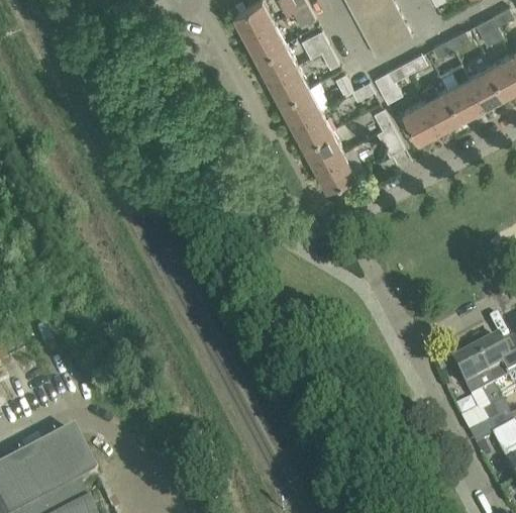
[(304,0),(292,0),(298,11),(307,6),(304,0)]
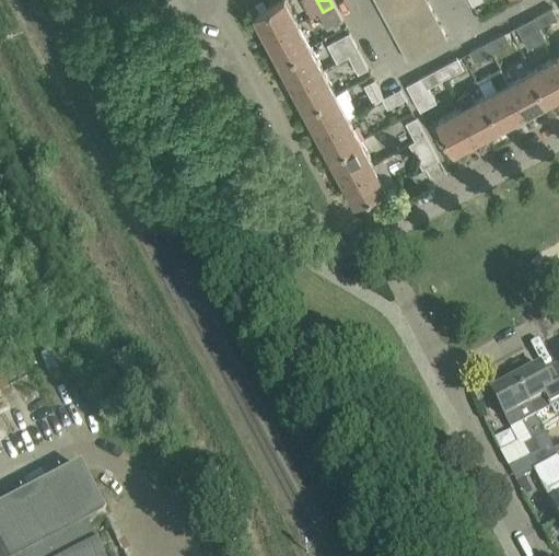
[(387,0),(381,4),(387,16),(407,6),(404,0),(387,0)]
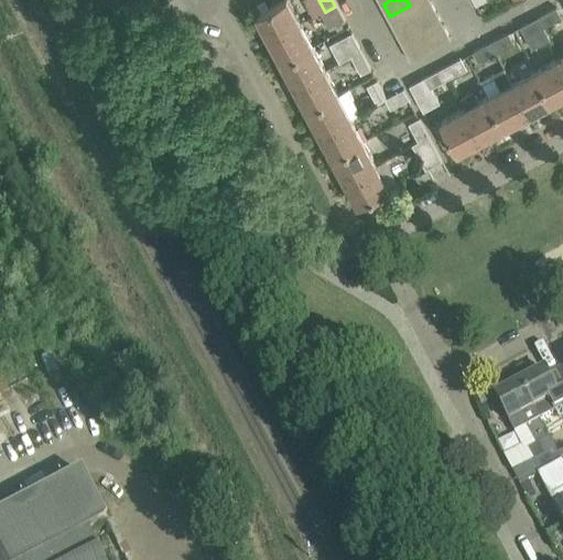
[(420,0),(410,6),(417,18),(436,7),(433,0),(420,0)]
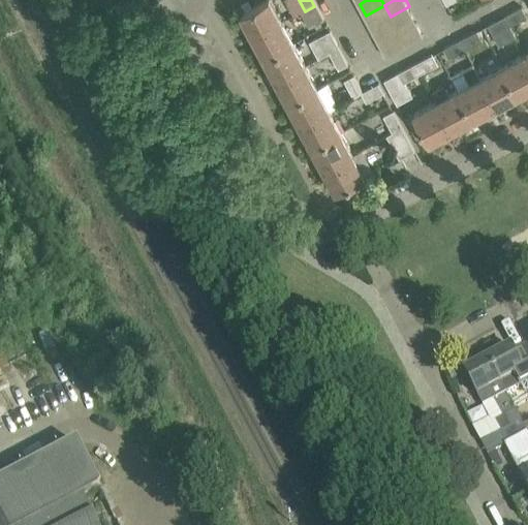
[(240,17),(251,39),(281,24),(269,1),(240,17)]
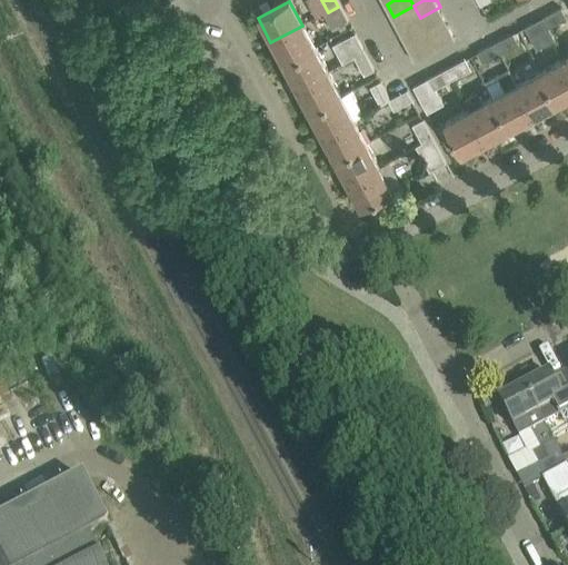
[(394,17),(400,28),(420,18),(414,6),(394,17)]
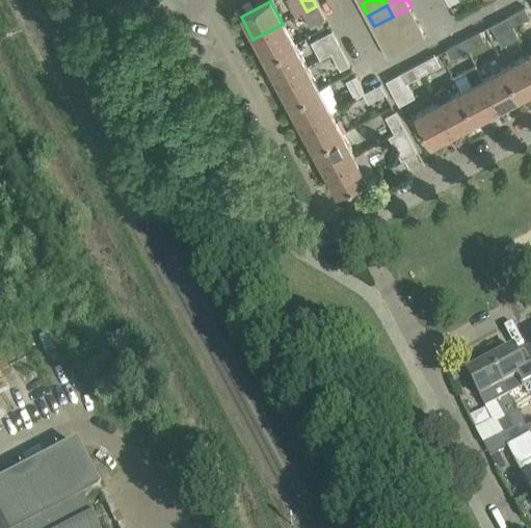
[(316,6),(307,11),(301,15),(310,30),(325,22),(316,6)]
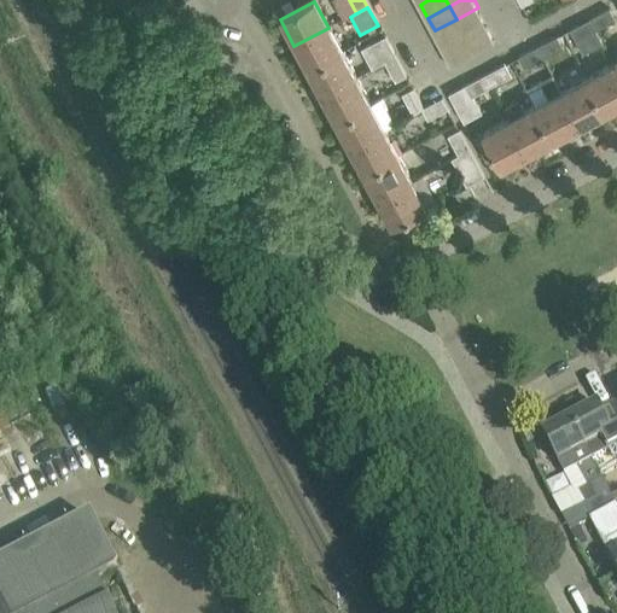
[(457,19),(464,31),(485,19),(478,7),(457,19)]
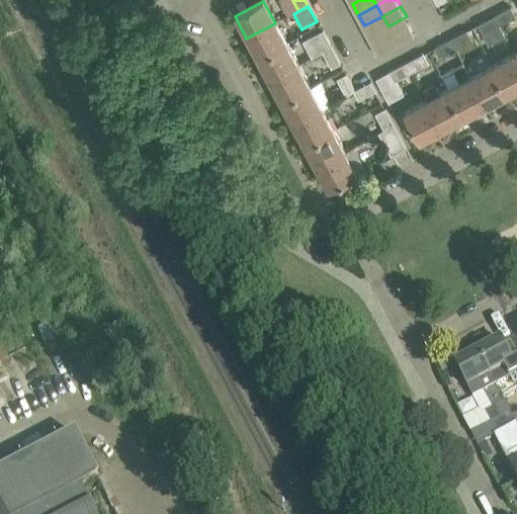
[(511,10),(494,18),(499,27),(515,19),(511,10)]
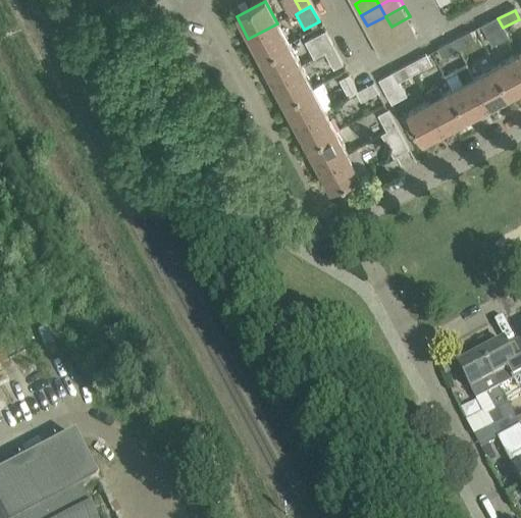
[(367,26),(373,37),(392,27),(385,16),(367,26)]
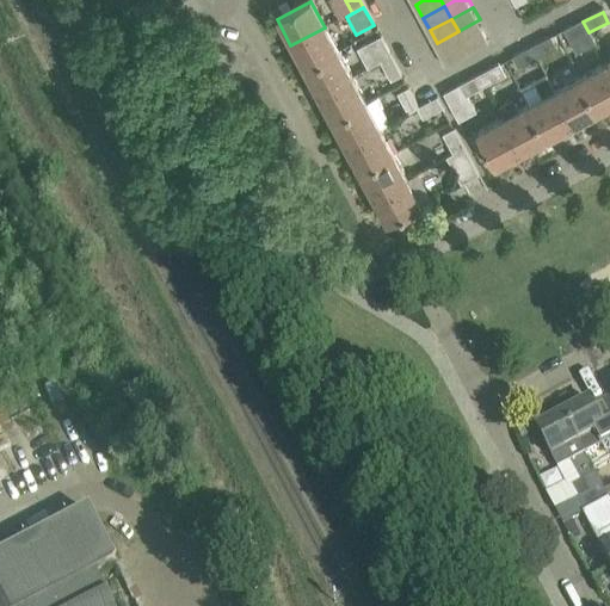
[(458,31),(464,43),(487,31),(480,19),(458,31)]
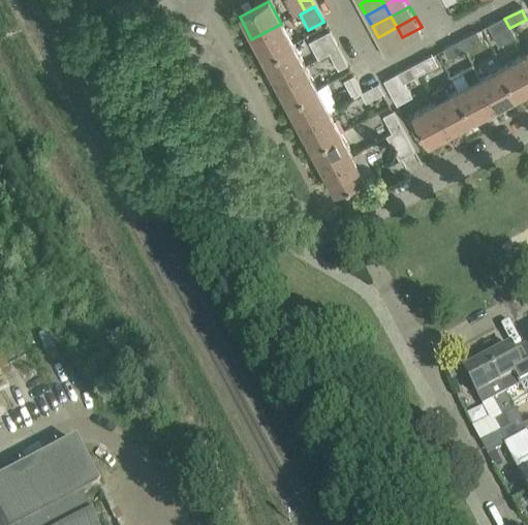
[(504,19),(487,28),(498,49),(516,40),(504,19)]
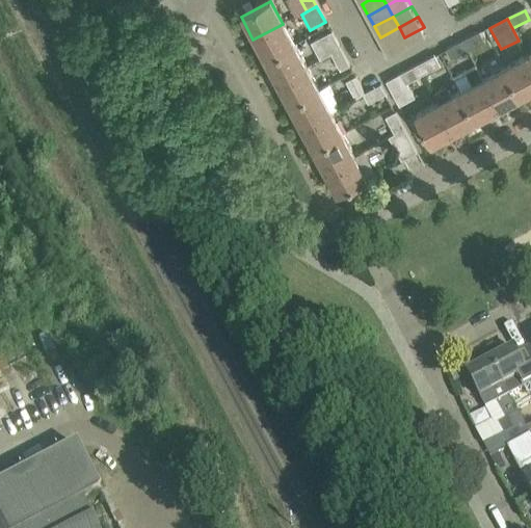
[(253,40),(265,61),(294,46),(283,24),(253,40)]
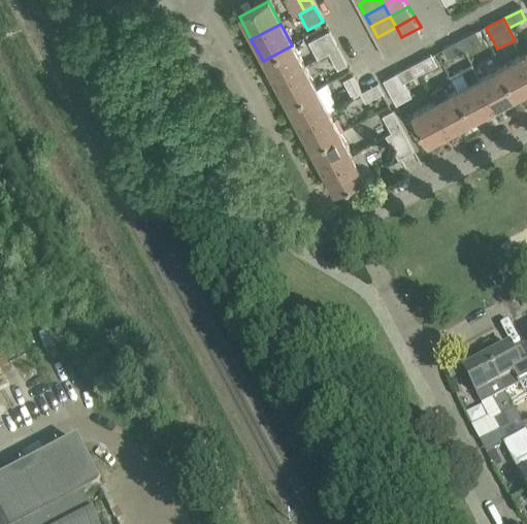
[(377,37),(383,47),(401,37),(396,27),(377,37)]
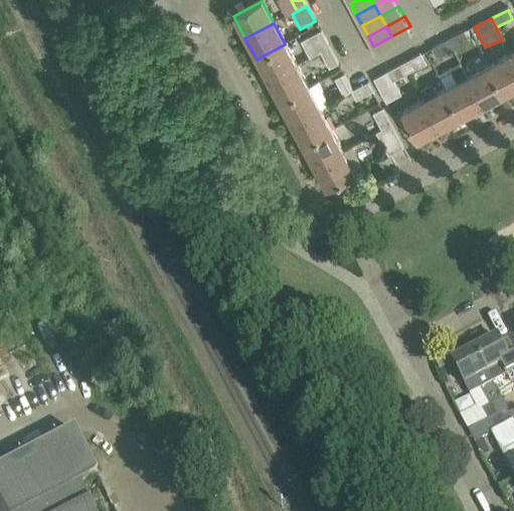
[(410,26),(391,36),(397,46),(415,36),(410,26)]
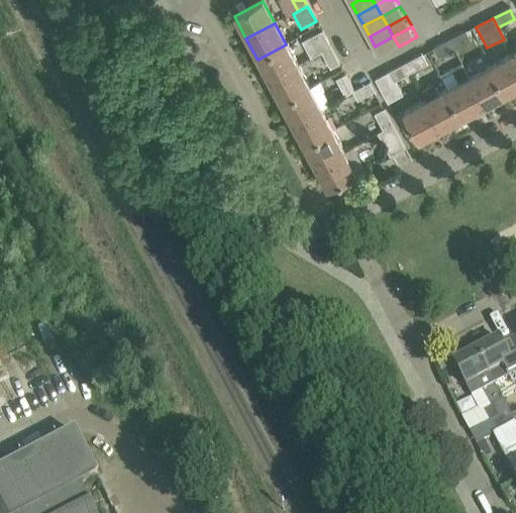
[(470,31),(452,40),(457,49),(475,41),(470,31)]
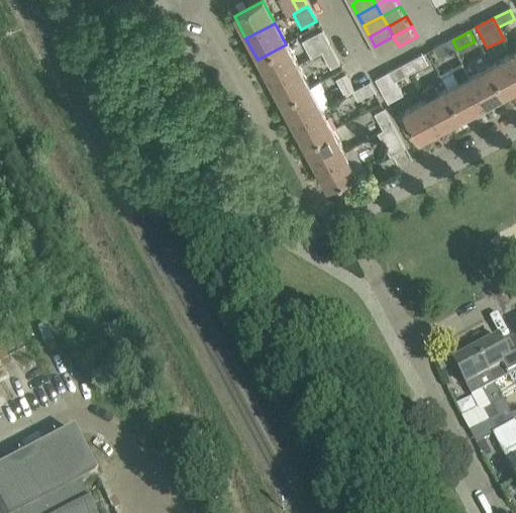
[(311,61),(323,55),(330,49),(321,32),(301,43),(311,61)]
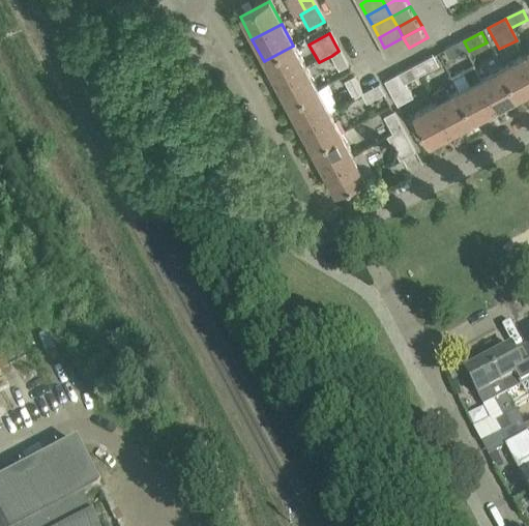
[(403,37),(384,48),(390,58),(409,48),(403,37)]
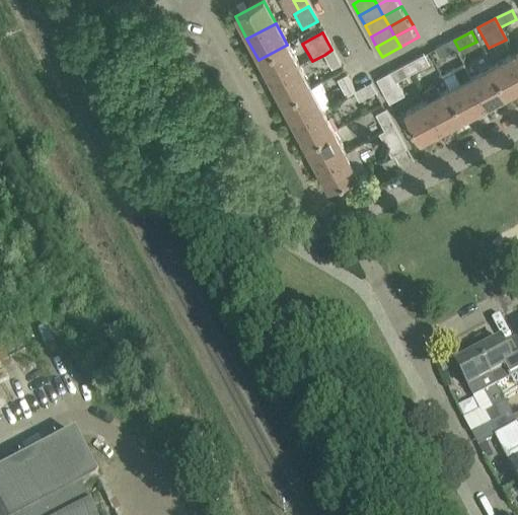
[(459,50),(454,41),(437,49),(442,59),(459,50)]
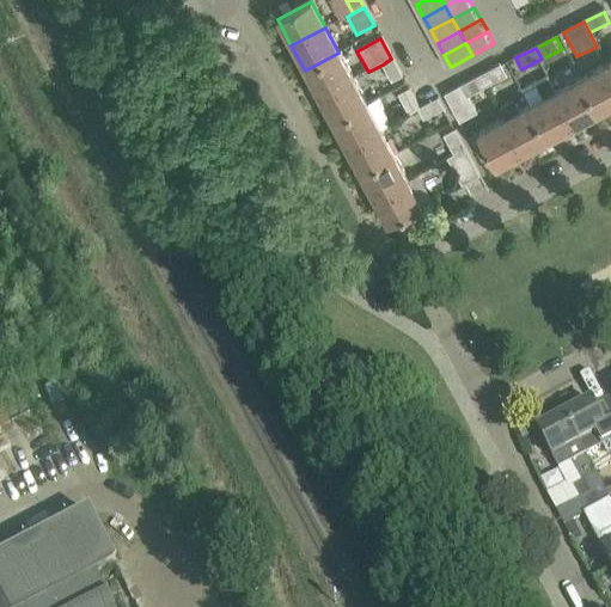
[(305,71),(318,97),(353,79),(338,53),(305,71)]
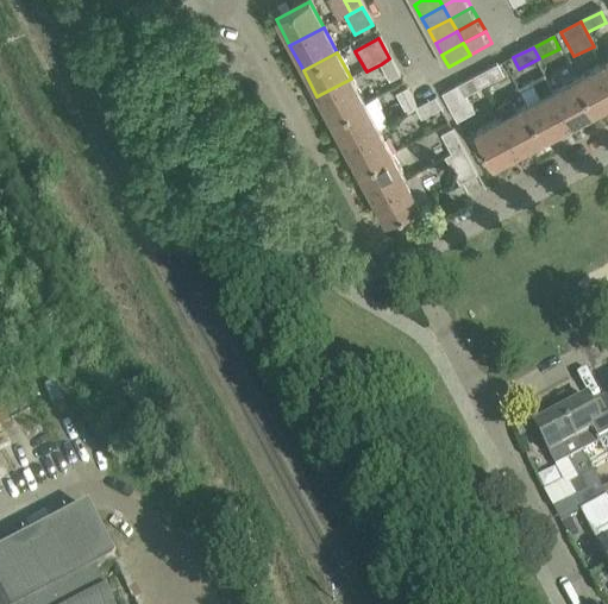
[(389,58),(381,64),(390,81),(400,76),(389,58)]
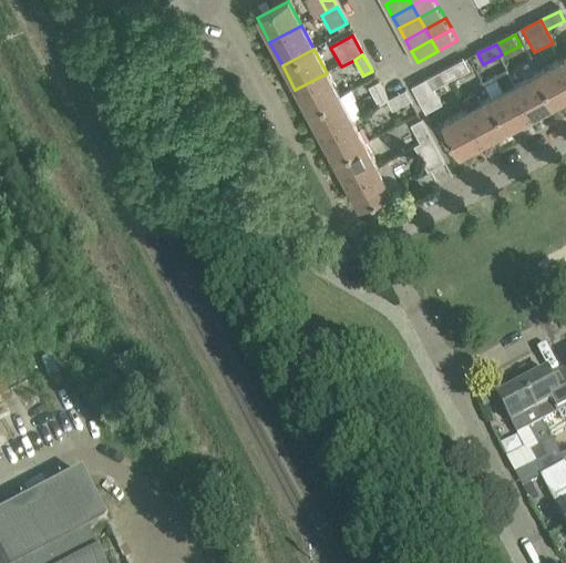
[(565,68),(563,61),(538,74),(555,105),(565,99),(565,68)]
